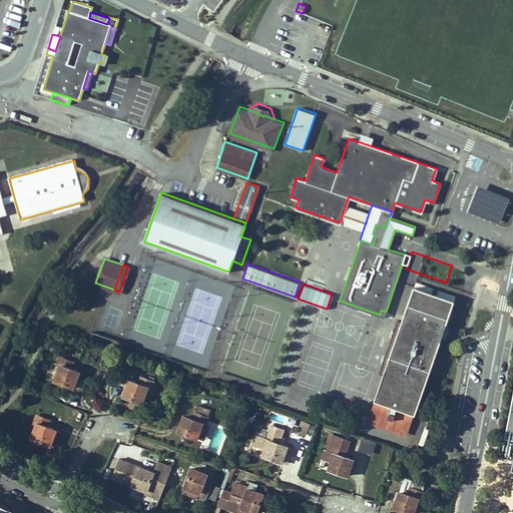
[(414,414),(454,302),(414,288),(402,323),(398,321),(380,374),(384,375),(375,401),(376,401),(414,414)]
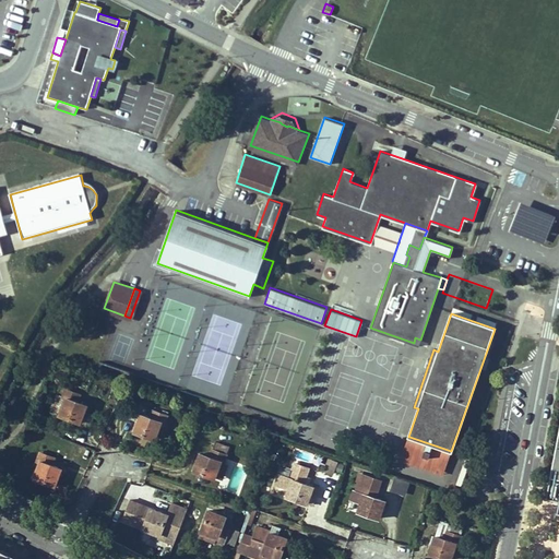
[(68,391),(61,407),(80,415),(87,399),(80,394),(83,388),(67,381),(62,389),(68,391)]
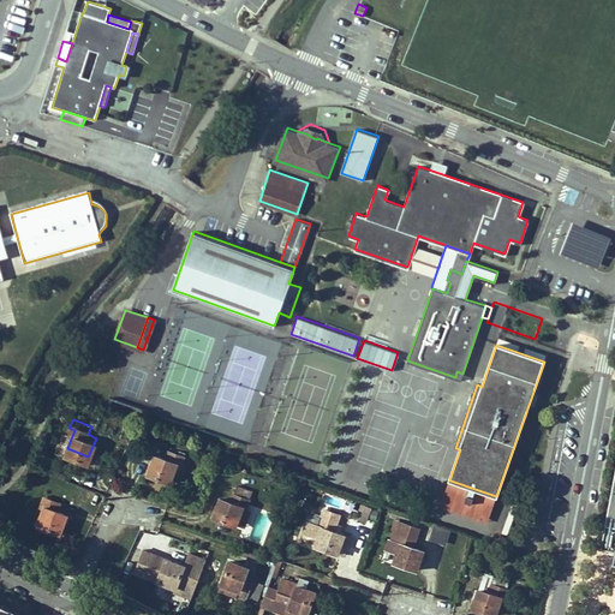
[(166,451),(155,447),(149,463),(169,470),(175,455),(180,457),(184,447),(169,442),(166,451)]
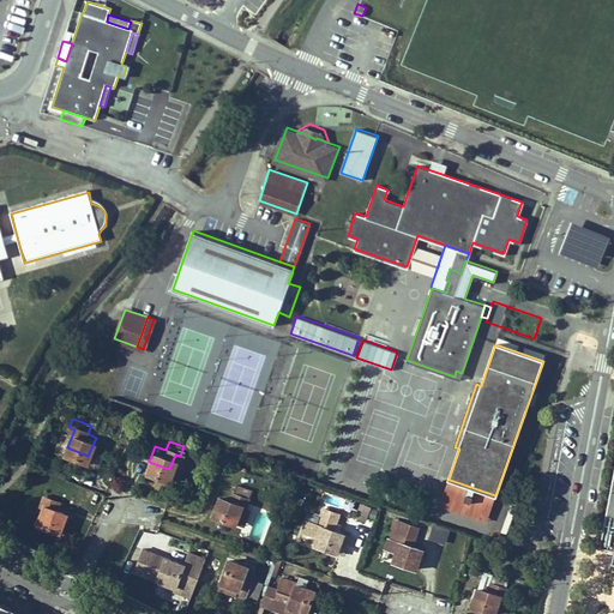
[(613,469),(600,545),(613,547),(613,549),(613,559),(613,469)]
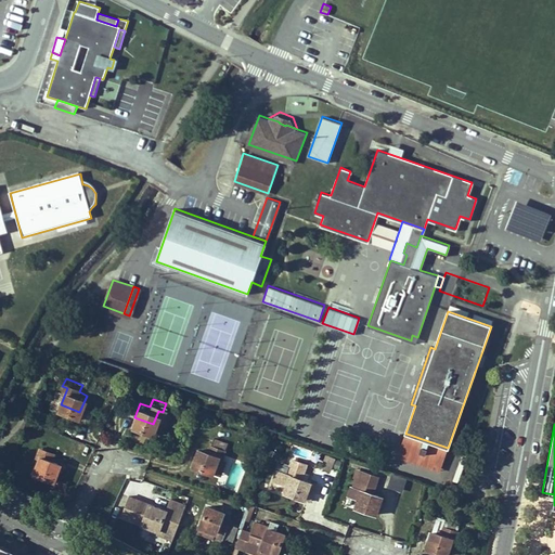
[(199,441),(193,457),(210,464),(217,449),(222,450),(228,435),(211,429),(206,444),(199,441)]
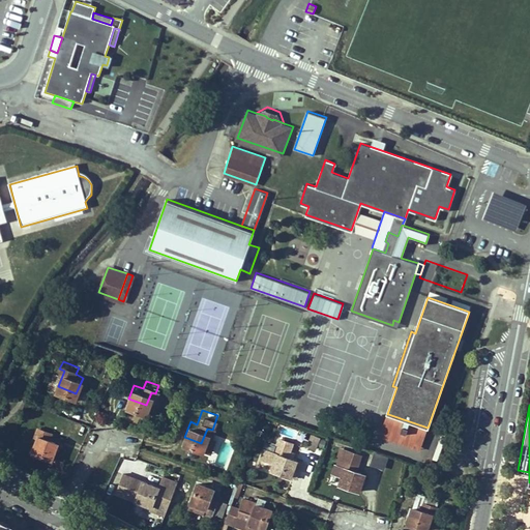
[(419,450),(428,428),(388,414),(380,437),(419,450)]
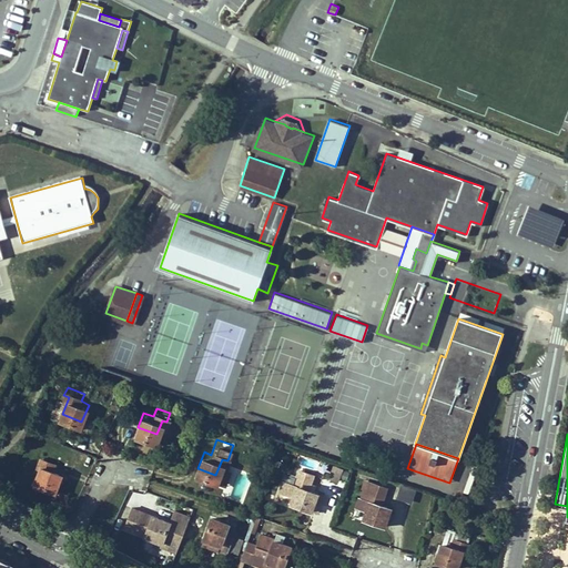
[(44,458),(37,474),(56,482),(62,467),(52,463),(54,456),(42,449),(39,456),(44,458)]
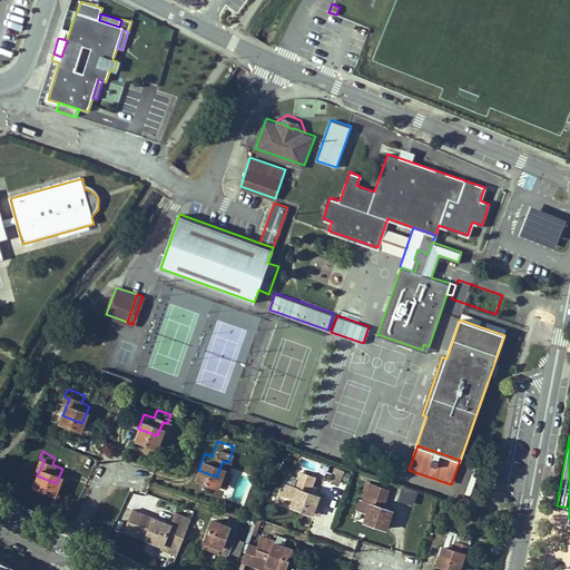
[(223,461),(216,477),(225,481),(233,464),(228,462),(223,461)]
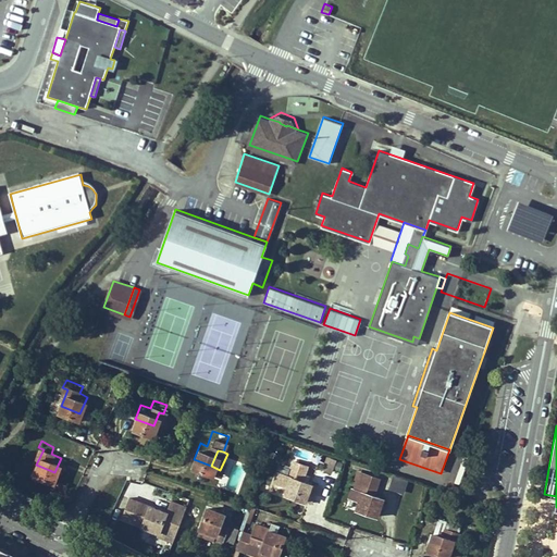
[(322,454),(317,468),(331,473),(336,460),(322,454)]
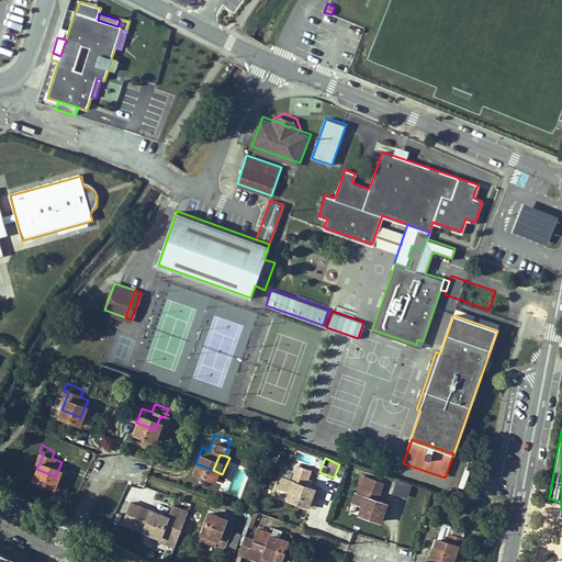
[(293,468),(307,473),(310,465),(296,460),(293,468)]
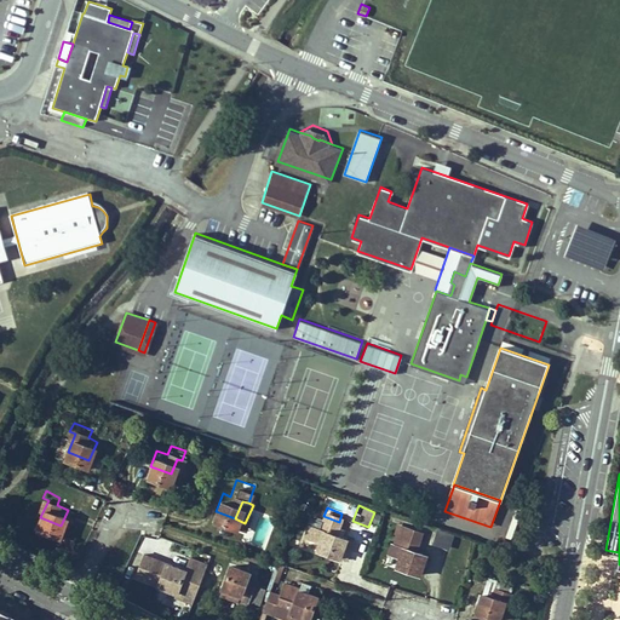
[(311,511),(304,530),(320,537),(316,544),(339,551),(343,541),(340,541),(344,532),(336,529),(339,522),(323,516),(311,511)]
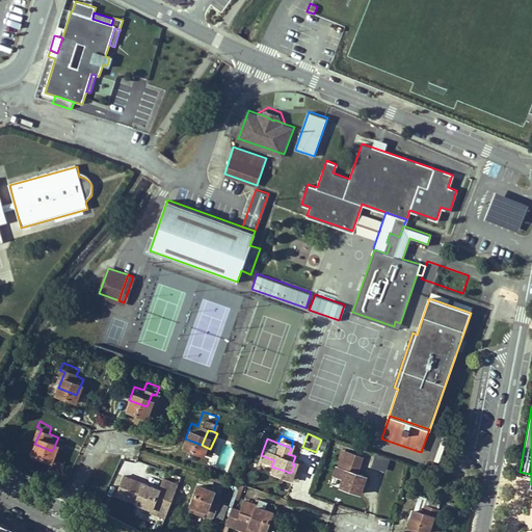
[(365,472),(355,469),(362,453),(348,448),(345,455),(343,454),(340,463),(345,466),(339,480),(358,487),(365,472)]
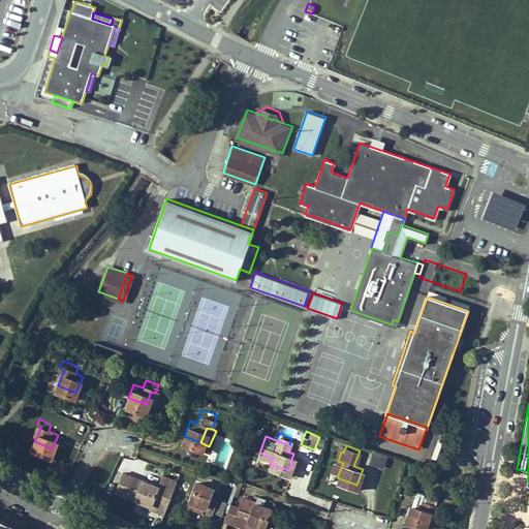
[(374,449),(370,463),(383,467),(389,454),(374,449)]
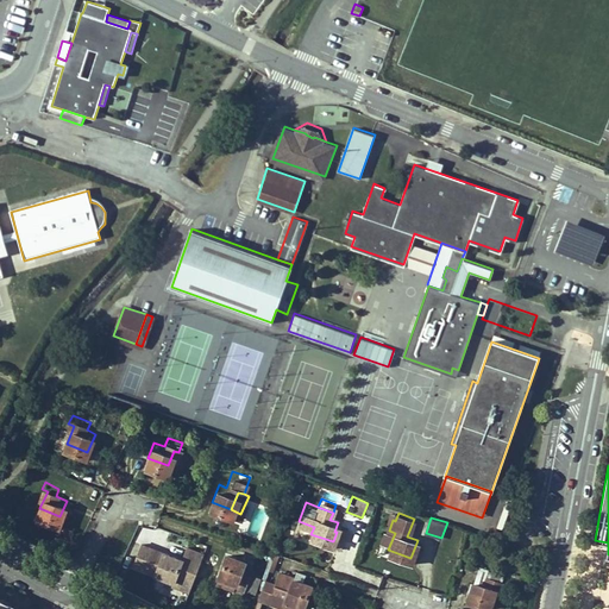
[(338,522),(334,532),(337,532),(333,541),(340,545),(346,526),(338,522)]
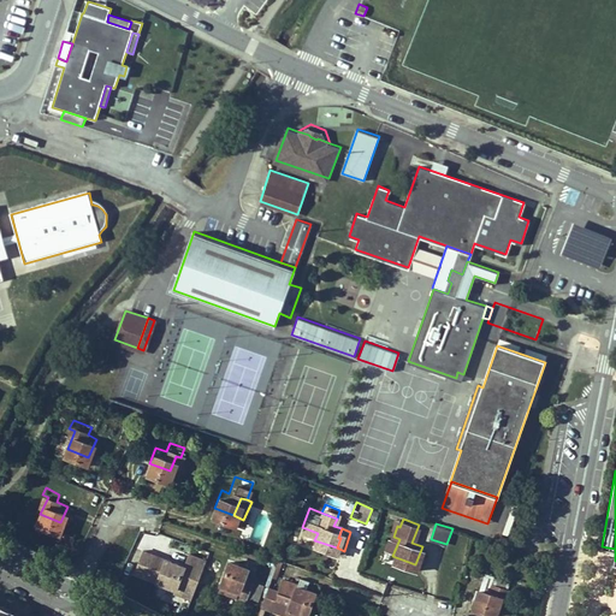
[(164,561),(153,557),(146,576),(155,579),(157,574),(175,580),(183,558),(166,551),(164,561)]
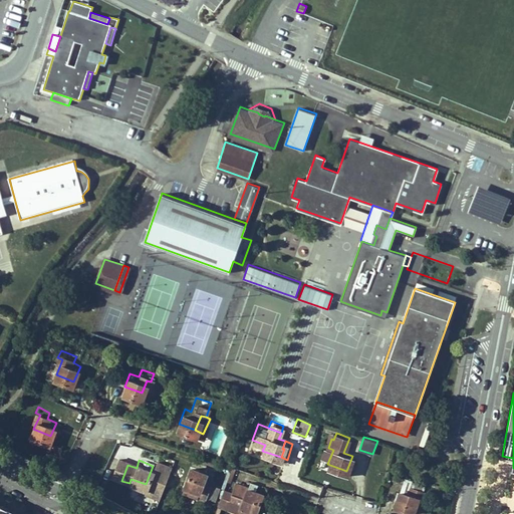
[(208,467),(192,461),(184,481),(198,487),(197,490),(204,494),(211,479),(204,476),(208,467)]
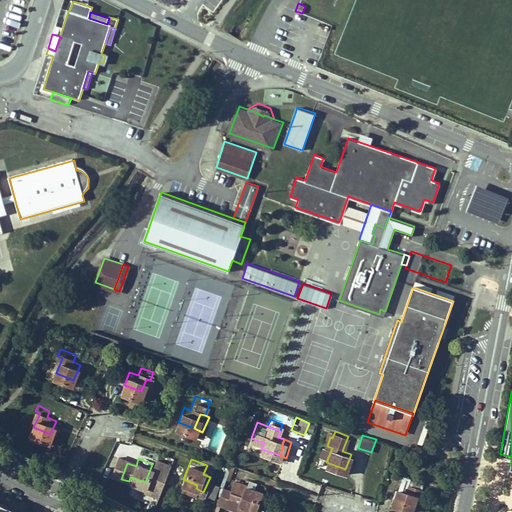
[(234,476),(231,486),(244,490),(247,481),(247,480),(234,476)]
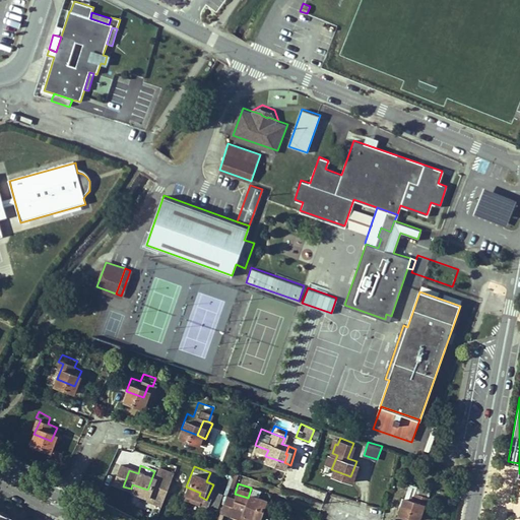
[(498,519),(506,519),(513,519),(517,485),(502,483),(498,519)]
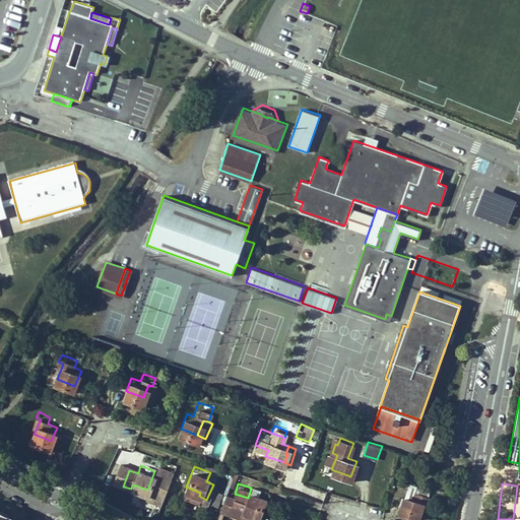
[(198,499),(199,496),(200,493),(186,486),(184,493),(198,499)]
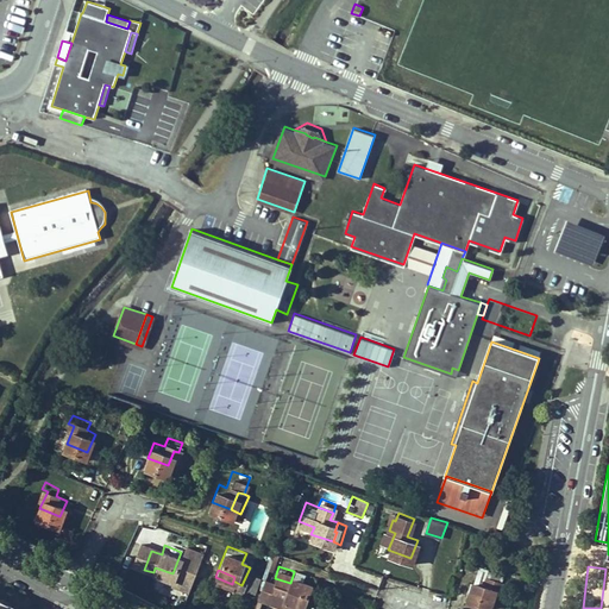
[(275,578),(265,575),(259,591),(282,600),(283,594),(303,601),(311,578),(294,572),(290,583),(275,578)]
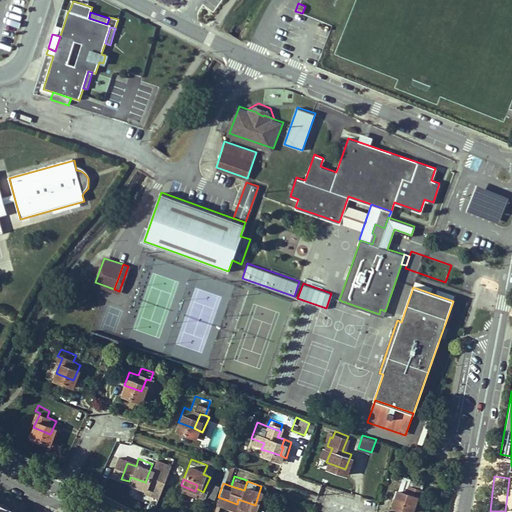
[(395,486),(390,501),(409,508),(414,495),(418,496),(421,487),(407,483),(405,489),(395,486)]
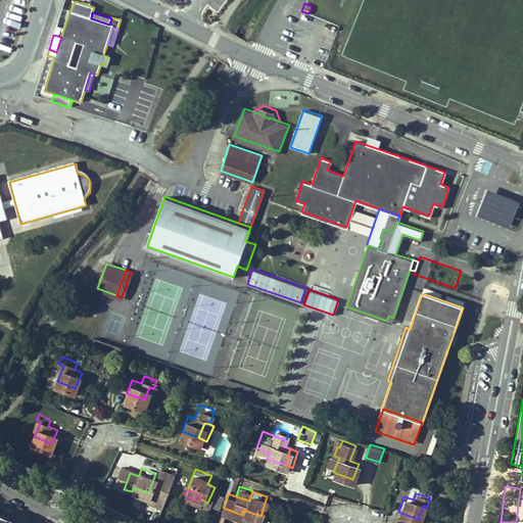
[(27,522),(0,509),(0,522),(27,522)]
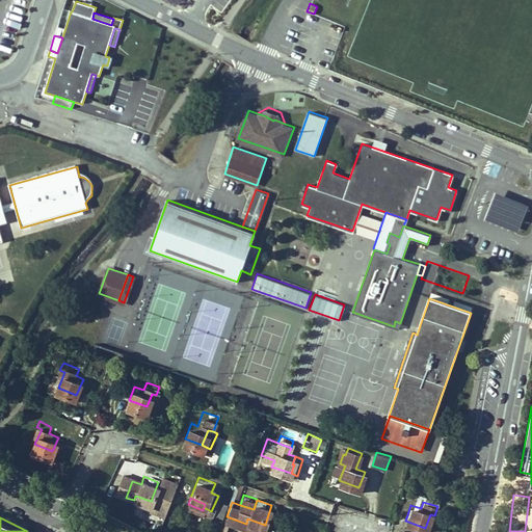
[(247,519),(246,524),(263,529),(265,525),(247,519)]
